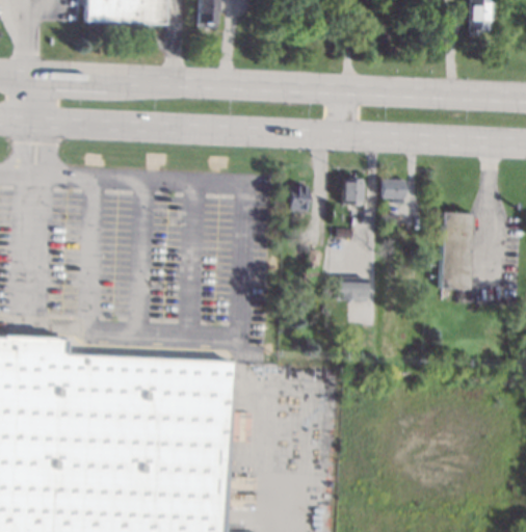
[(167,0),(167,23),(87,20),(87,0),(167,0)]
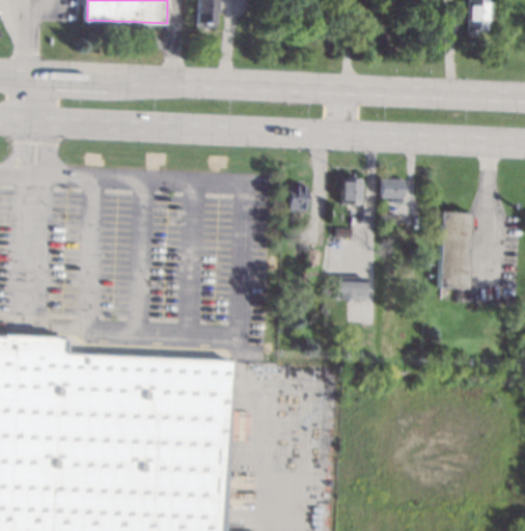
[(219,0),(219,27),(199,26),(199,0),(219,0)]
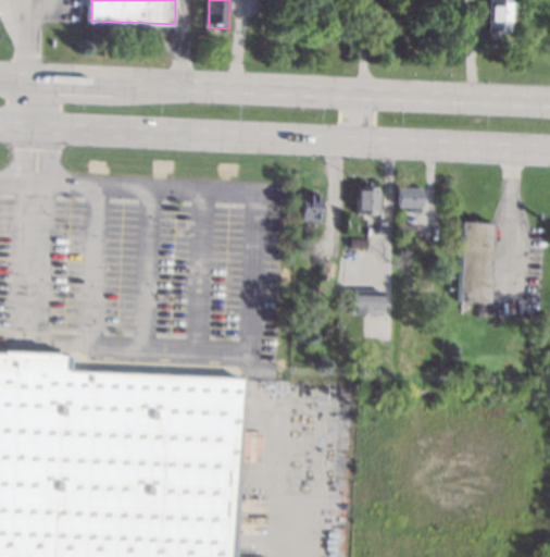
[(513,0),(512,35),(492,35),(492,0),(513,0)]
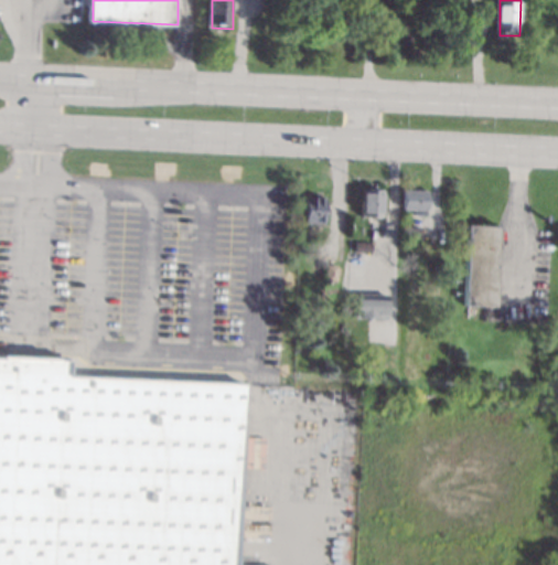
[(387,189),(386,216),(365,215),(366,188),(387,189)]
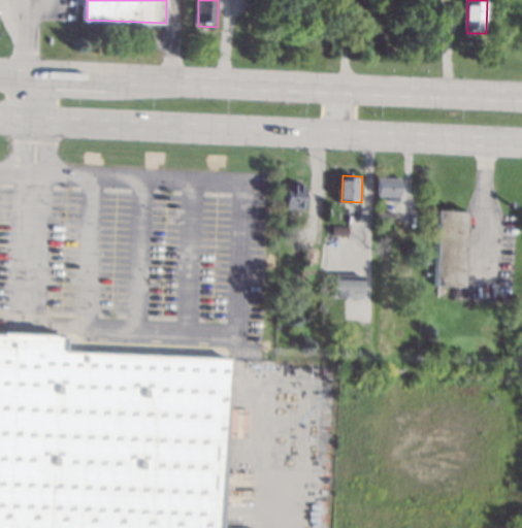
[(402,177),(401,200),(387,199),(387,195),(380,194),(381,176),(402,177)]
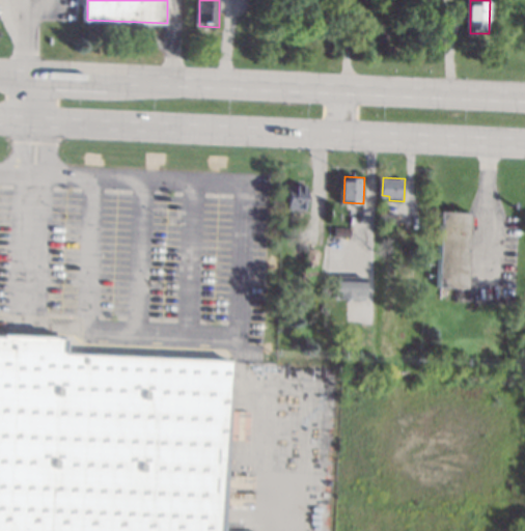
[(309,185),(308,210),(289,208),(292,184),(309,185)]
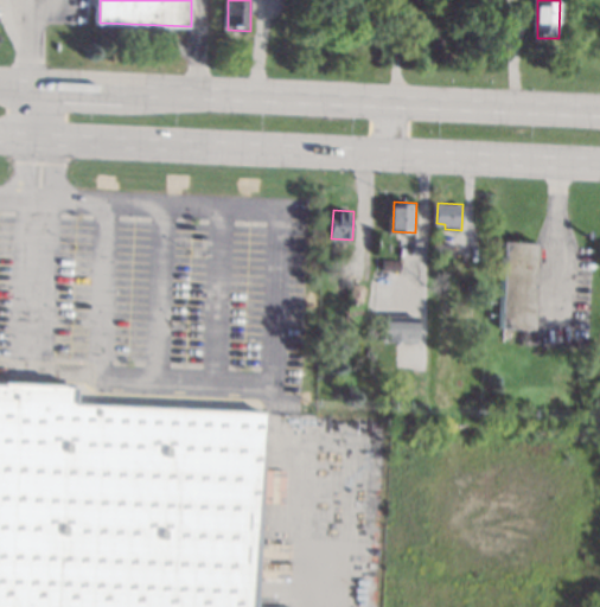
[(542,242),(541,266),(540,266),(537,328),(504,327),(508,246),(506,246),(506,241),(542,242)]
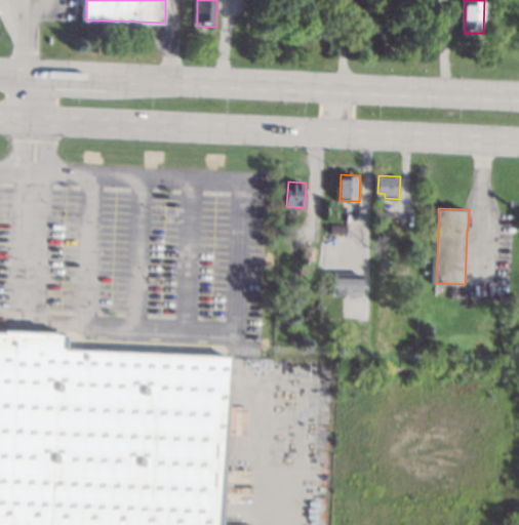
[(394,211),(393,221),(376,220),(377,210),(394,211)]
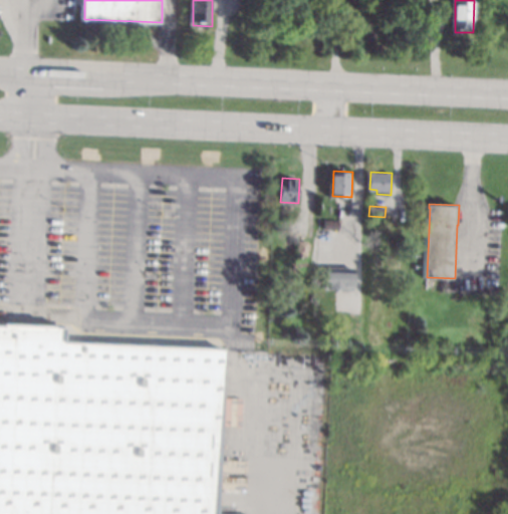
[(341,220),(341,230),(327,230),(328,219),(341,220)]
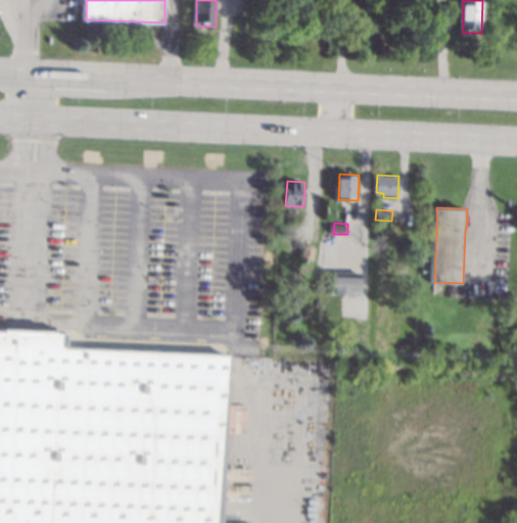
[(325,246),(324,263),(314,262),(314,259),(312,259),(311,265),(304,264),(307,244),(325,246)]
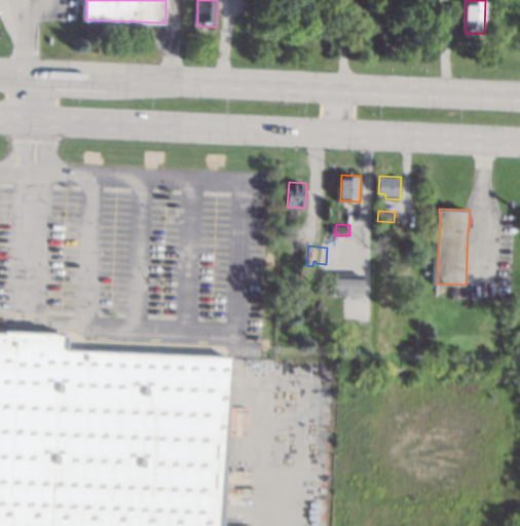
[(418,247),(417,256),(408,255),(409,246),(418,247)]
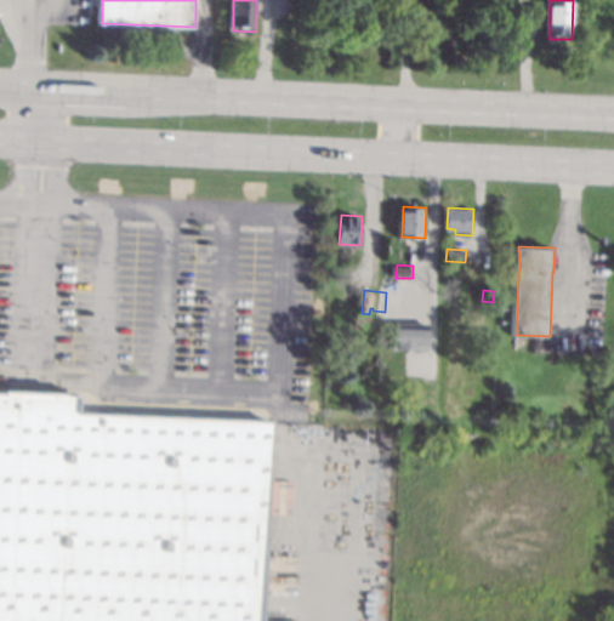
[(431,324),(431,351),(394,348),(396,323),(431,324)]
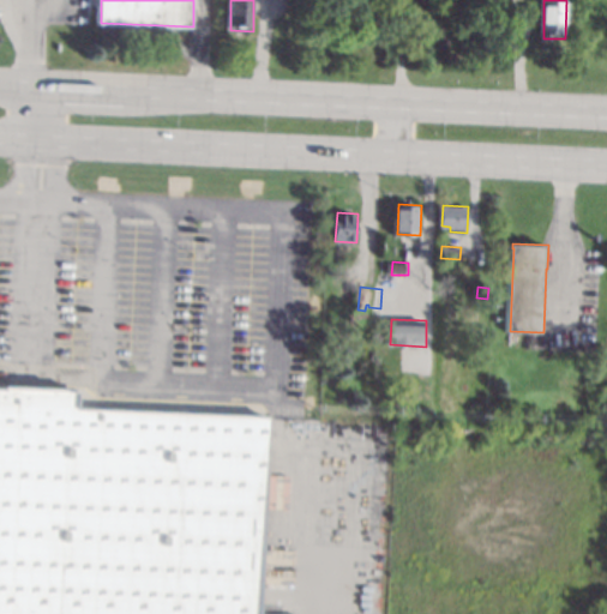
[(0,613),(260,613),(270,416),(78,408),(79,391),(0,386),(0,613)]
